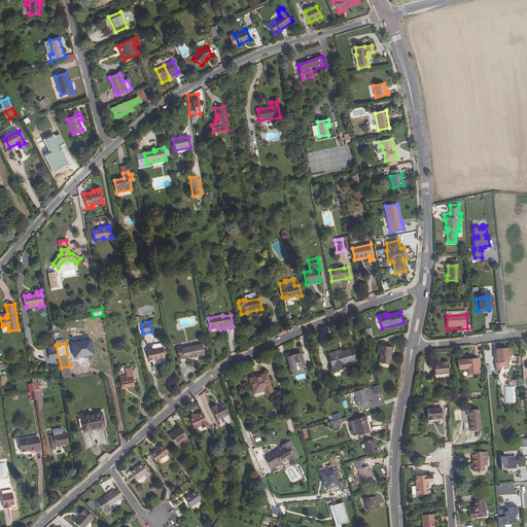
[(85,343),(74,345),(75,349),(73,349),(75,358),(89,355),(85,343)]
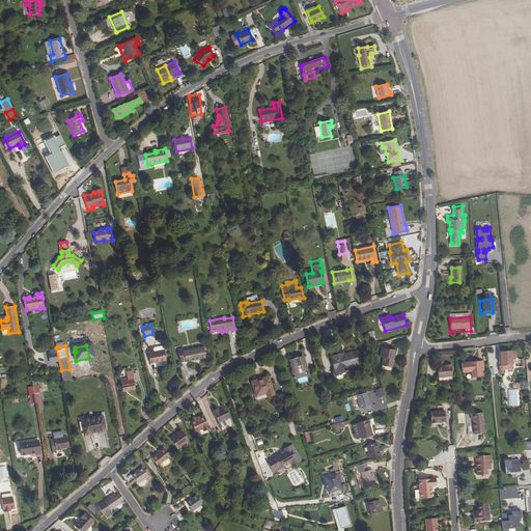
[(186,362),(205,358),(203,346),(202,346),(184,351),(183,348),(178,350),(180,363),(186,362)]
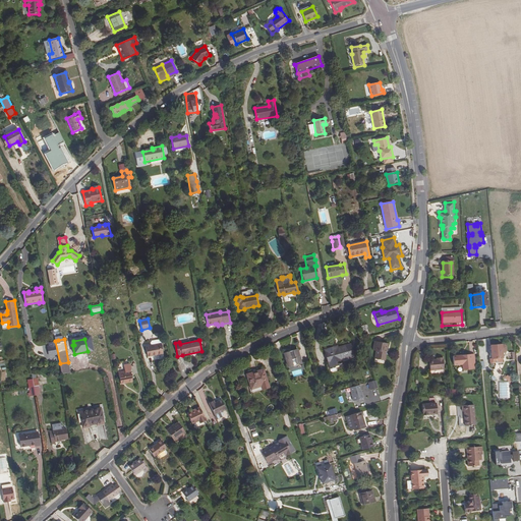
[(374,341),(372,350),(375,351),(374,359),(385,361),(388,343),(374,341)]
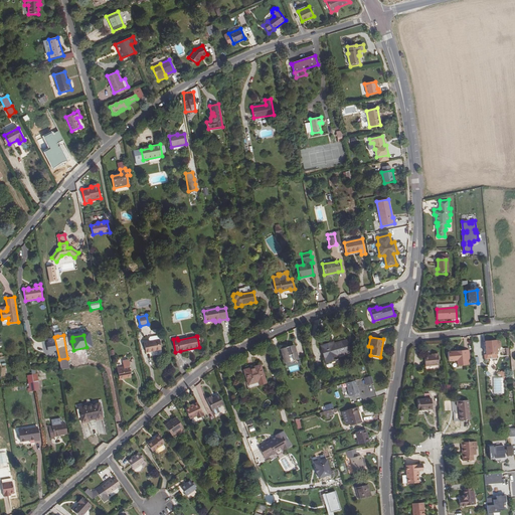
[(54,338),(47,339),(48,342),(47,342),(49,352),(56,350),(54,338)]
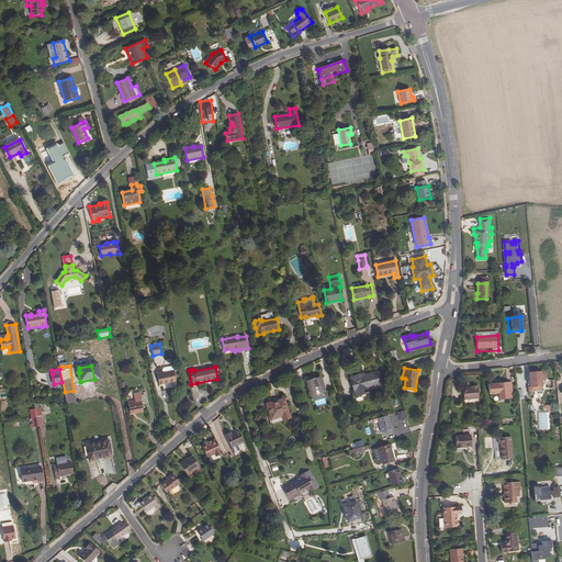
[(157,374),(159,384),(176,381),(173,371),(164,373),(157,374)]
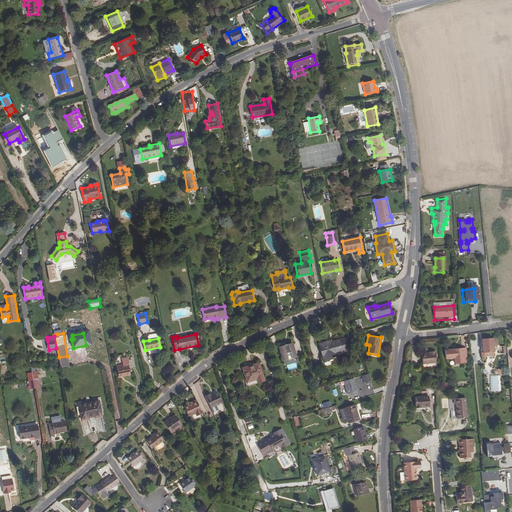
[(494,356),(493,347),(496,346),(498,344),(497,340),(496,339),(493,339),(492,338),(481,339),(483,352),(483,357),(494,356)]
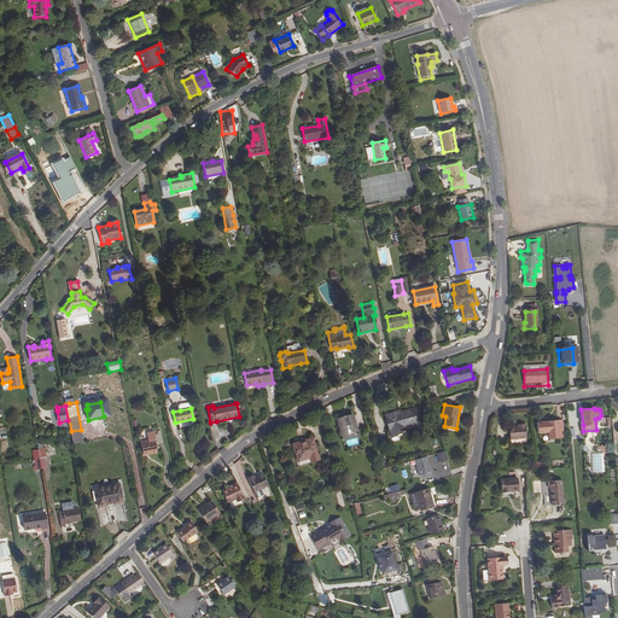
[(419,423),(415,409),(400,413),(400,412),(386,415),(391,435),(397,433),(404,431),(403,426),(419,423)]
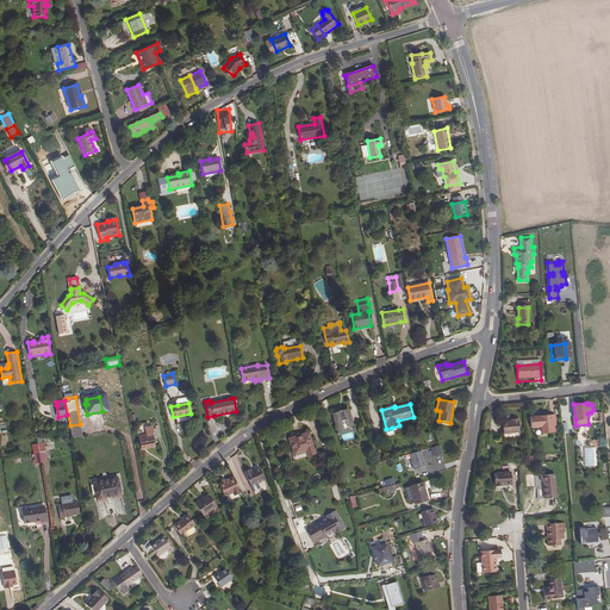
[(332,414),(337,430),(353,425),(348,409),(332,414)]
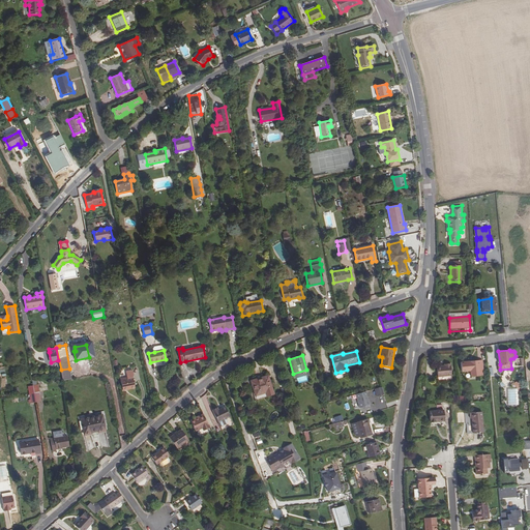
[(462,372),(470,371),(471,376),(480,376),(479,370),(482,369),(482,361),(478,361),(470,361),(470,362),(467,362),(461,362),(462,372)]
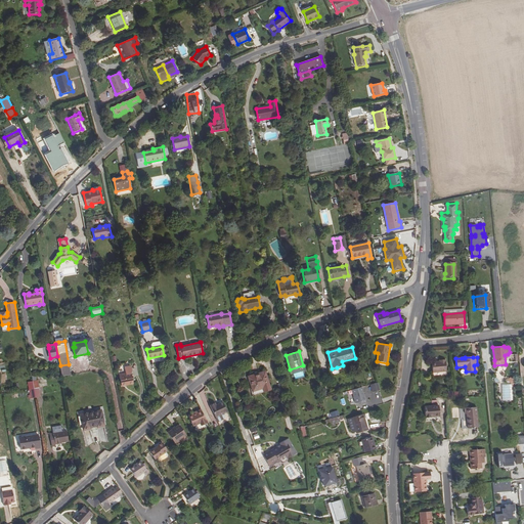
[(433,373),(446,372),(445,359),(438,360),(439,362),(432,363),(433,373)]
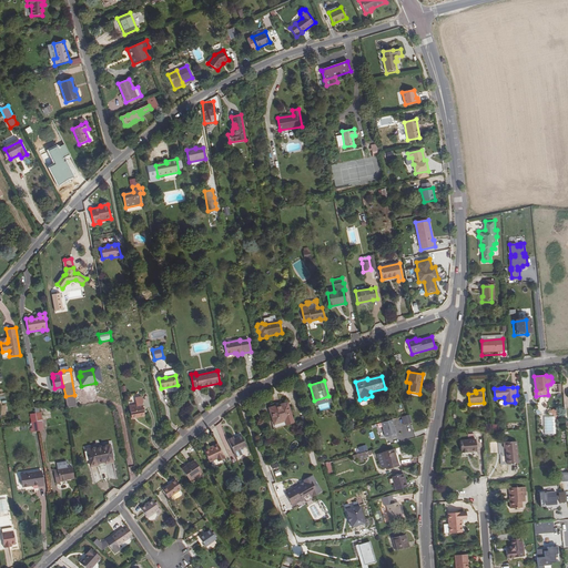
[(67,408),(77,406),(74,395),(66,396),(66,397),(67,408)]
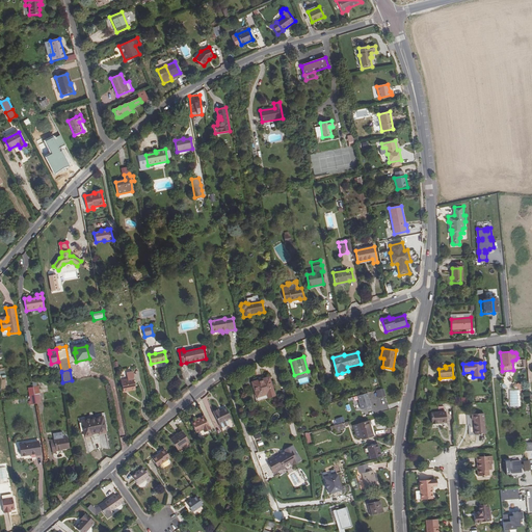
[(136,390),(132,372),(121,374),(124,390),(129,389),(129,391),(136,390)]
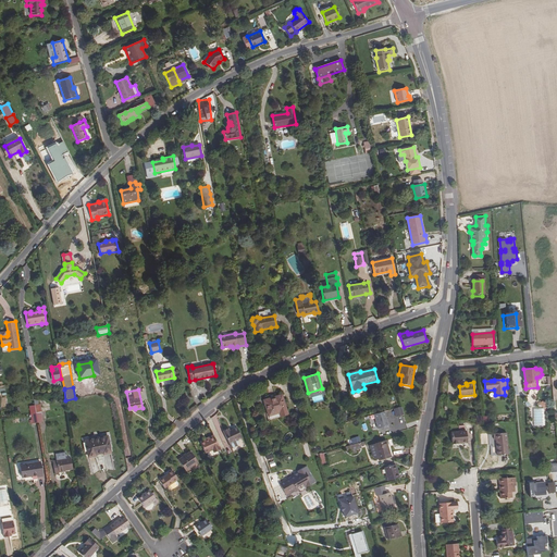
[(263,400),(269,417),(280,413),(280,417),(287,415),(282,395),(263,400)]
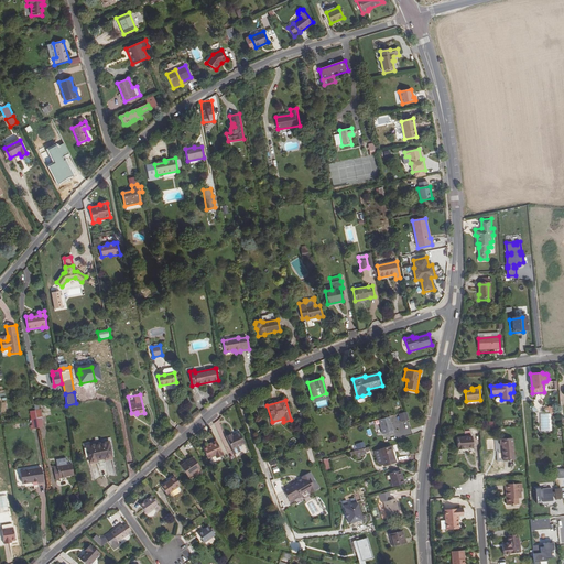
[(399,414),(401,423),(409,421),(407,412),(399,414)]
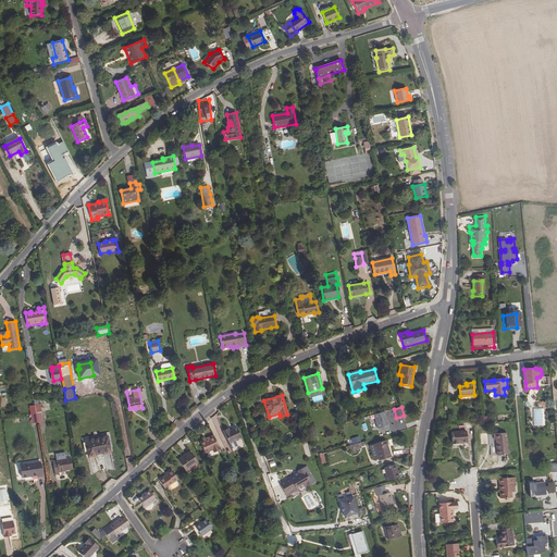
[(543,409),(532,410),(533,428),(544,426),(543,409)]
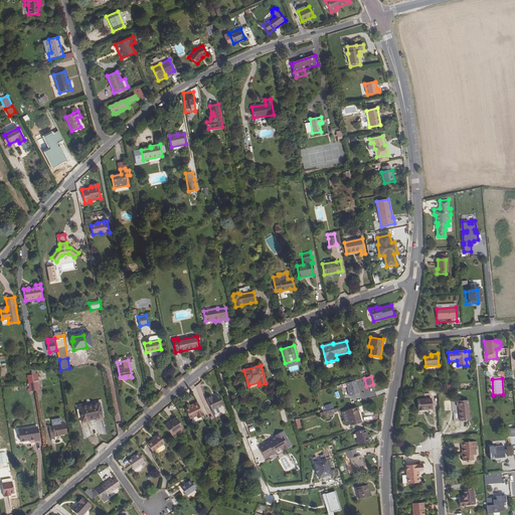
[(356,380),(346,383),(350,396),(359,393),(356,380)]
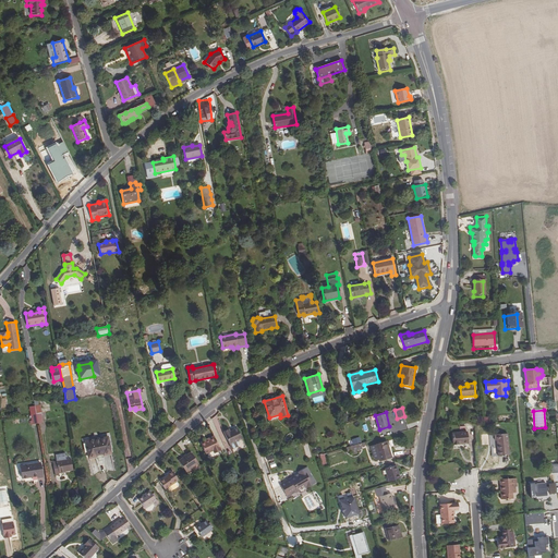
[(242,438),(238,428),(230,432),(229,431),(225,433),(232,449),(233,449),(235,448),(239,446),(240,445),(238,440),(242,438)]
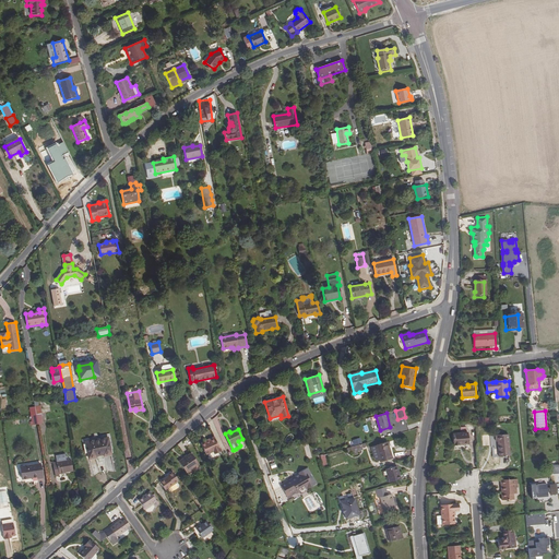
[(468,432),(452,433),(453,445),(468,444),(468,432)]
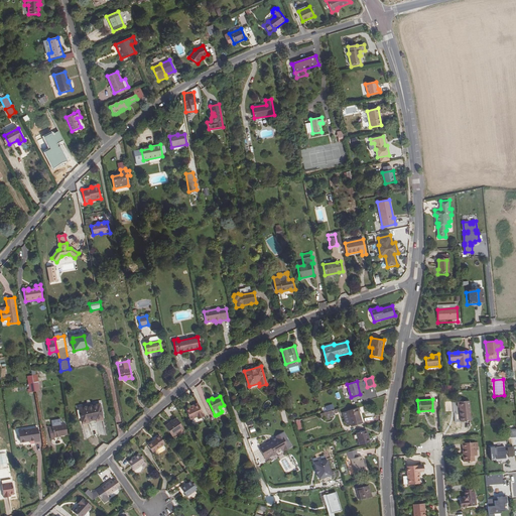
[(469,400),(457,402),(458,407),(460,407),(461,422),(471,421),(469,400)]
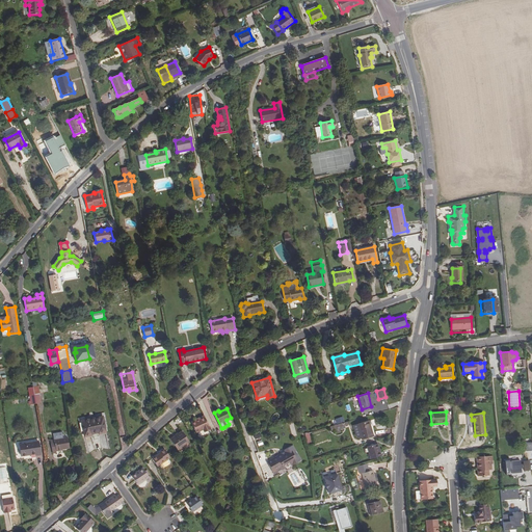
[(194,420),(195,421),(191,423),(195,432),(203,429),(204,431),(210,429),(204,416),(194,420)]
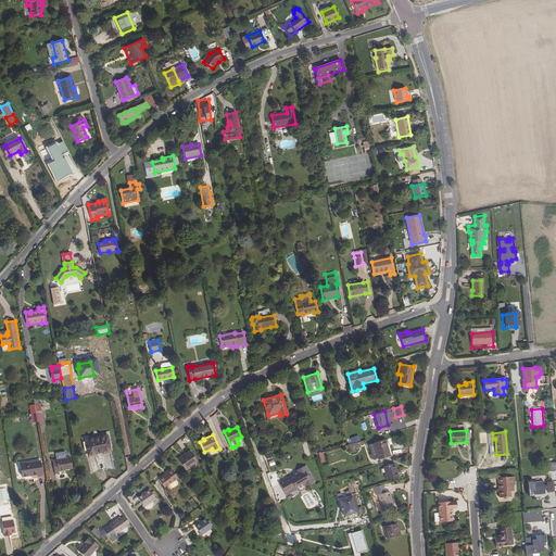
[(110,452),(106,436),(86,440),(89,456),(96,455),(95,453),(103,452),(103,453),(110,452)]
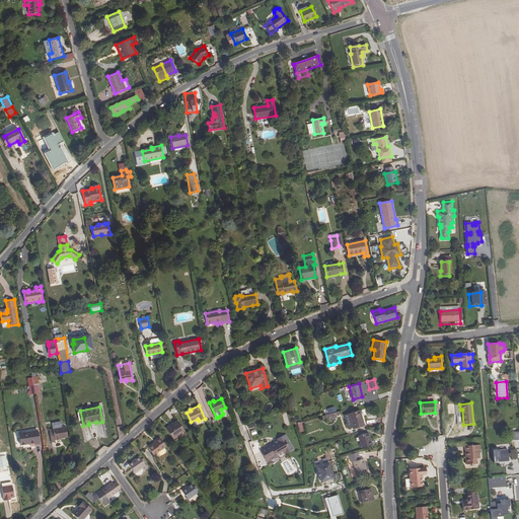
[(360,411),(345,415),(348,426),(350,427),(351,428),(353,428),(364,425),(362,420),(365,420),(362,410),(360,411)]
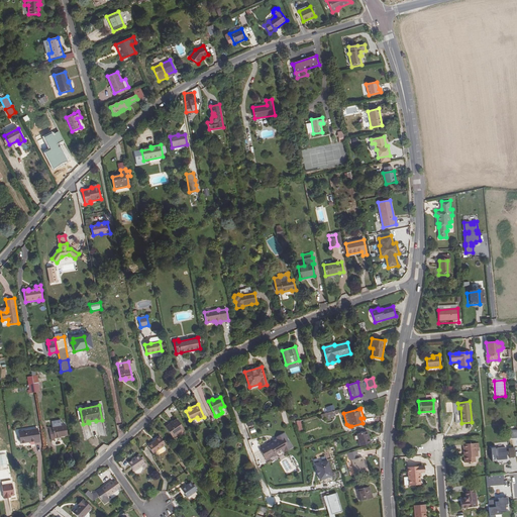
[(335,414),(334,411),(324,413),(325,417),(326,421),(331,420),(330,416),(335,415),(335,414)]
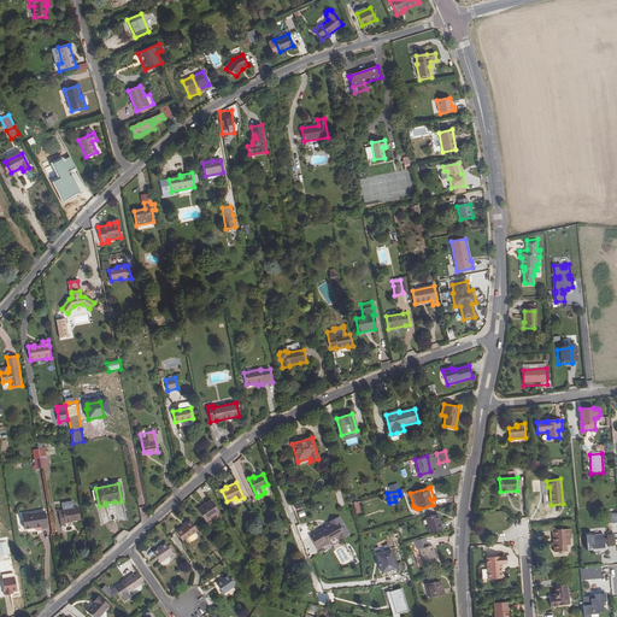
[(211,500),(198,510),(206,522),(219,512),(211,500)]
